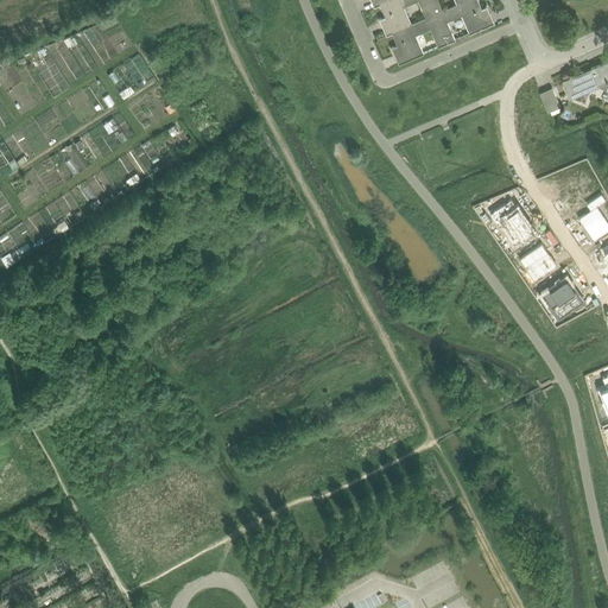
[(384,26),(384,27),(387,36),(393,33),(436,14),(429,0),(390,0),(380,5),(381,5),(388,23),(384,25),(384,26)]
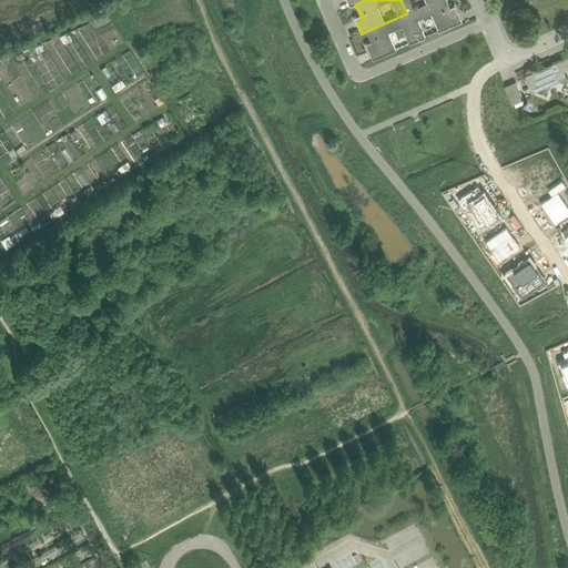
[(401,0),(407,13),(437,0),(401,0)]
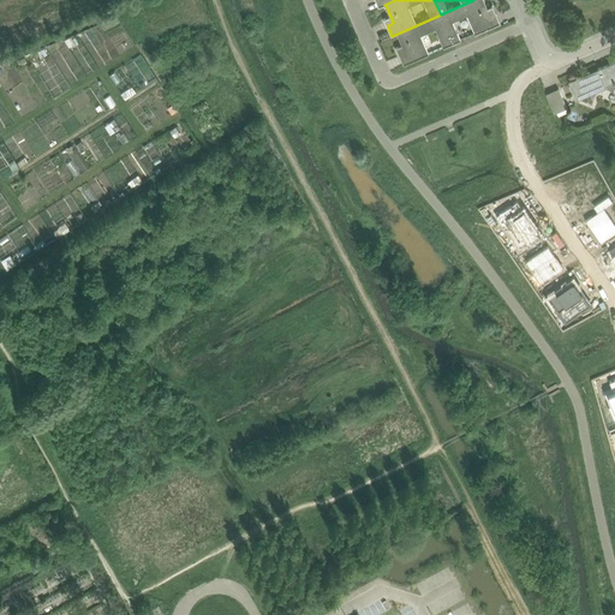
[(490,15),(484,0),(473,0),(441,15),(453,43),(461,40),(453,22),(467,16),(476,34),(501,23),(497,13),(496,15),(496,12),(490,15)]
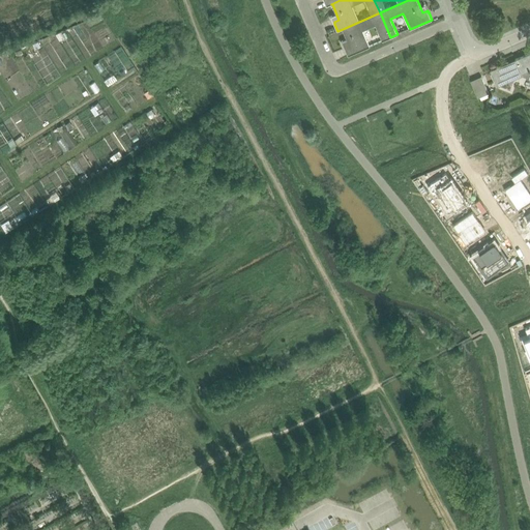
[(383,41),(390,37),(380,12),(343,29),(349,45),(345,47),(346,48),(345,48),(348,56),(349,56),(370,47),(363,30),(376,25),(383,41)]
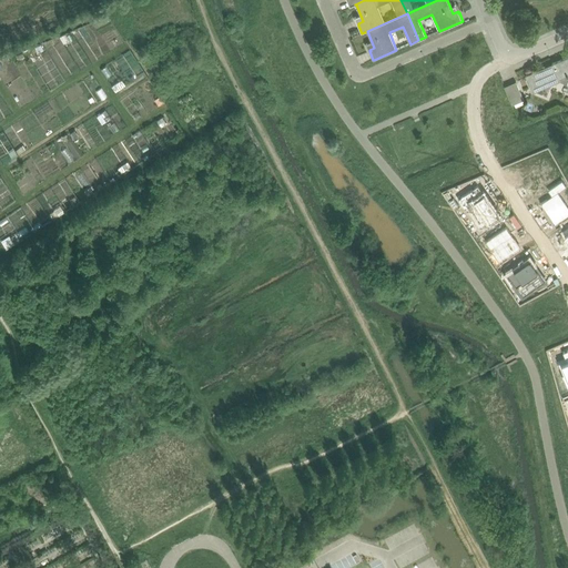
[(526,74),(527,77),(527,78),(533,90),(534,91),(544,87),(541,83),(558,77),(559,80),(567,82),(567,78),(567,75),(567,74),(567,73),(567,72),(567,57),(526,74)]
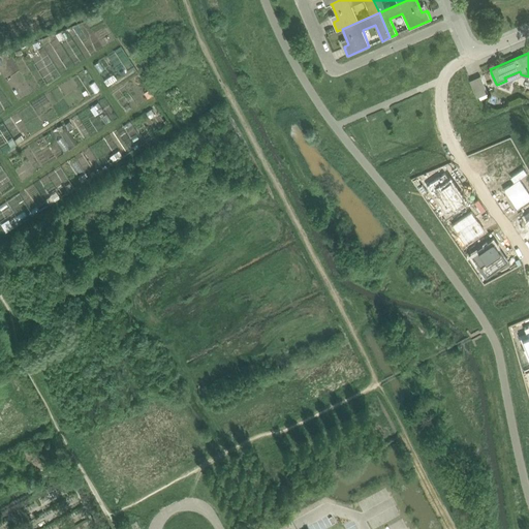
[(481,75),(470,81),(477,97),(489,93),(481,75)]
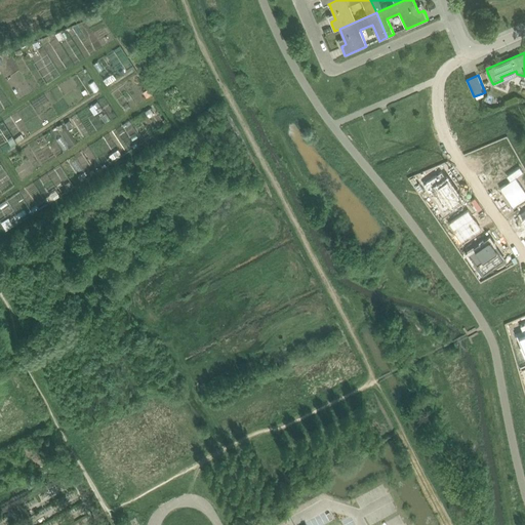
[(495,149),(481,159),(487,169),(485,171),(490,178),(502,169),(507,175),(517,168),(512,162),(507,165),(495,149)]
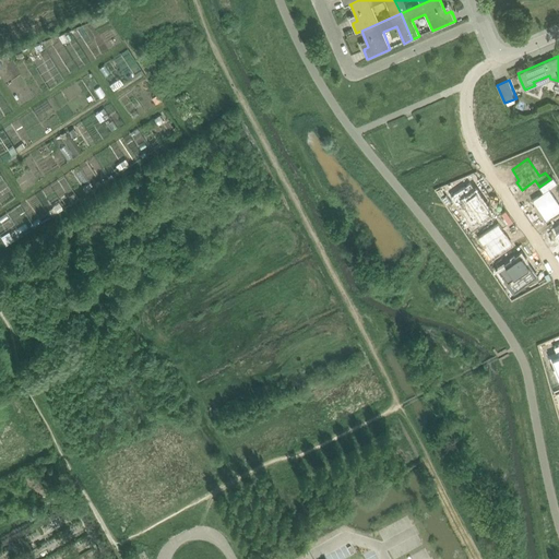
[(543,192),(532,200),(546,221),(558,211),(558,201),(549,188),(558,182),(554,177),(550,179),(539,187),(543,192)]
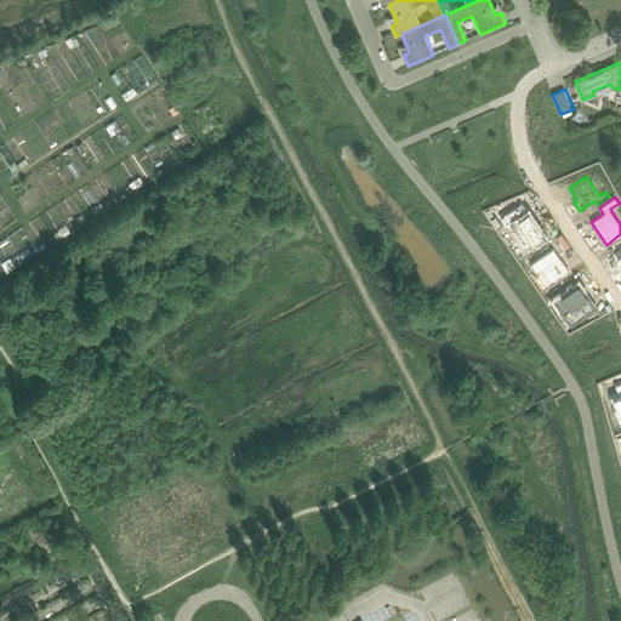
[(506,215),(502,217),(508,226),(507,227),(508,228),(519,221),(524,228),(517,234),(525,248),(528,246),(529,248),(535,243),(534,241),(545,234),(537,223),(535,224),(531,220),(534,218),(523,203),(505,215),(506,215)]
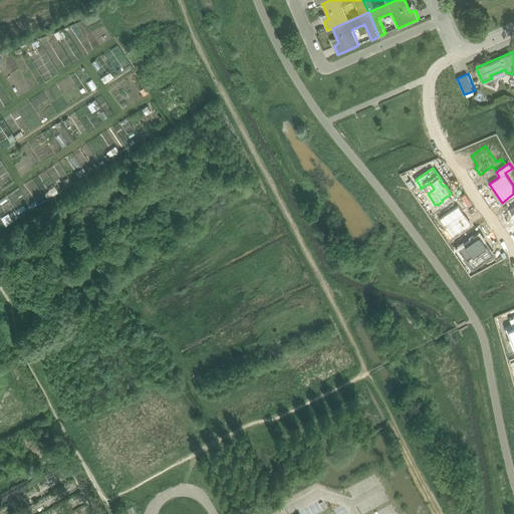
[(432,205),(427,209),(432,216),(438,212),(436,208),(435,209),(433,207),(434,207),(432,205)]
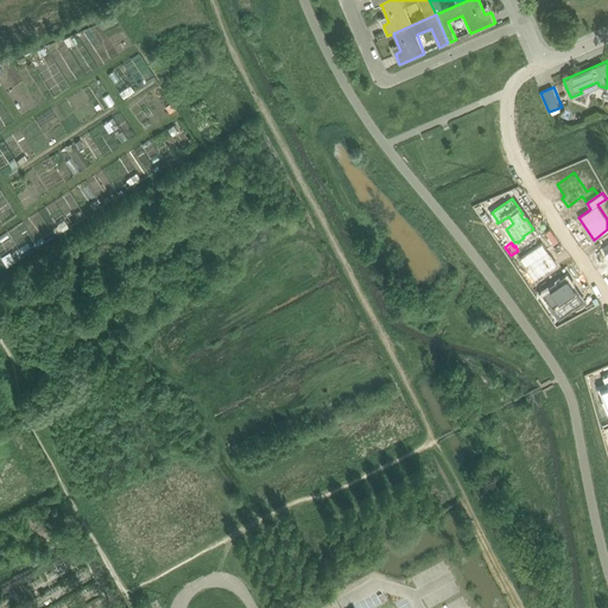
[(543,242),(519,258),(526,267),(530,265),(539,279),(559,265),(543,242)]
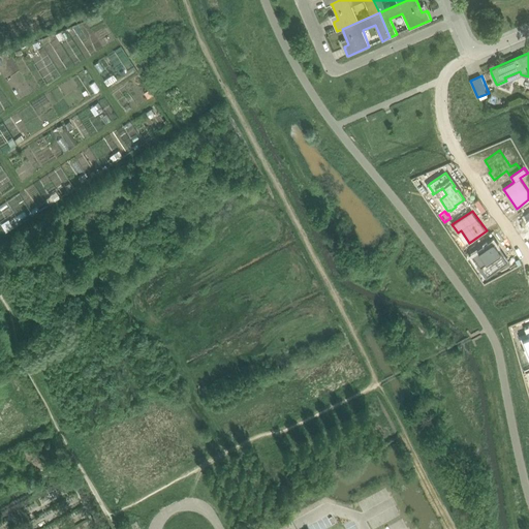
[(487,246),(473,255),(477,262),(478,262),(480,266),(480,267),(484,265),(490,273),(489,273),(491,276),(493,274),(497,271),(496,270),(507,261),(495,243),(494,243),(494,242),(493,242),(492,242),(492,243),(491,243),(489,245),(487,246)]
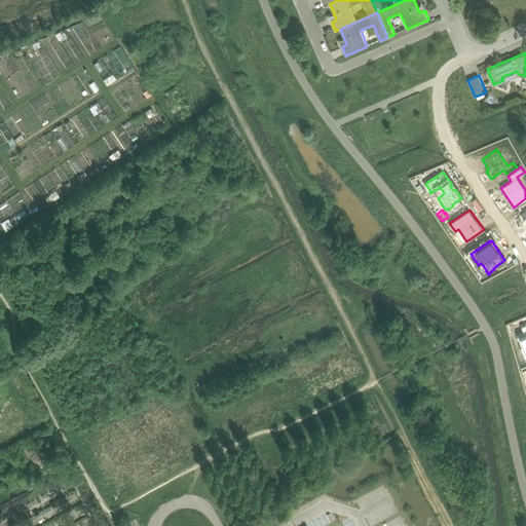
[(524,333),(517,336),(522,346),(521,347),(525,360),(525,359),(525,324),(522,326),(524,333)]
